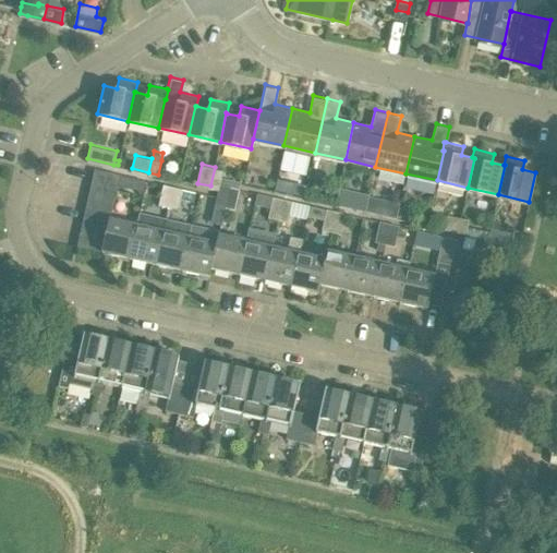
[(95,167),(94,169),(92,180),(118,185),(119,182),(121,173),(95,167)]
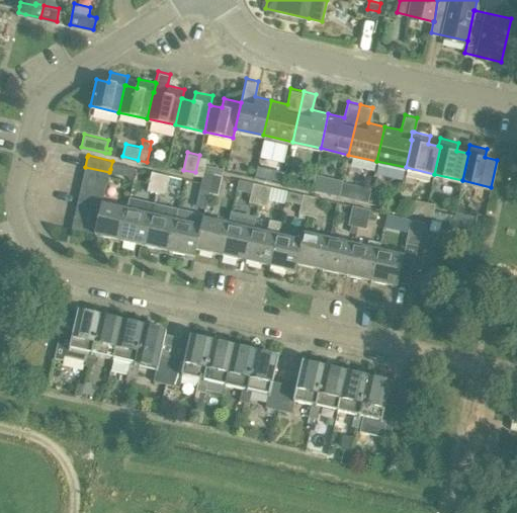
[(199,155),(195,172),(203,174),(203,171),(204,170),(212,171),(222,173),(224,167),(206,163),(207,157),(199,155)]
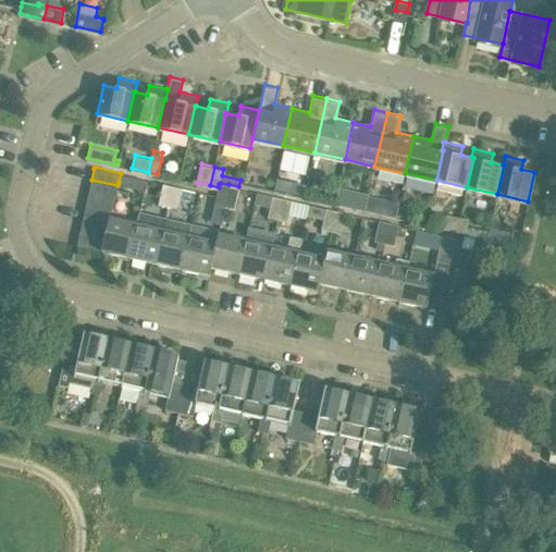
[(121,173),(119,182),(130,184),(132,175),(121,173)]
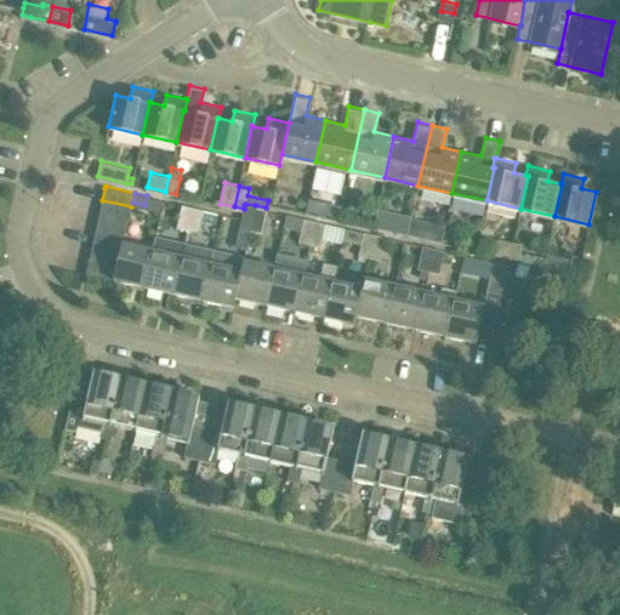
[(102,200),(98,214),(128,221),(131,206),(102,200)]
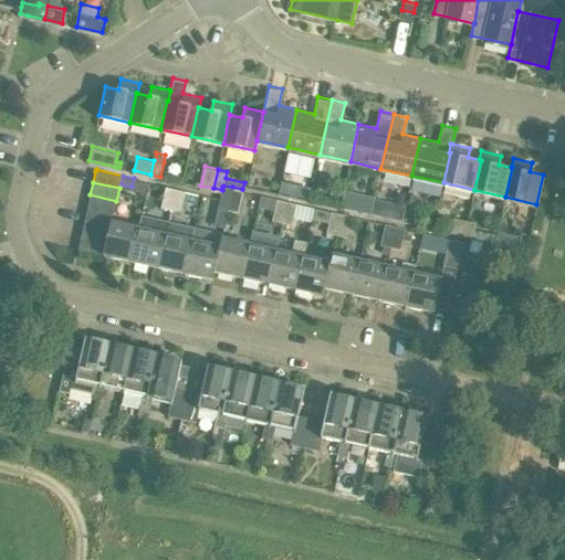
[(297,182),(295,194),(309,198),(311,186),(297,182)]
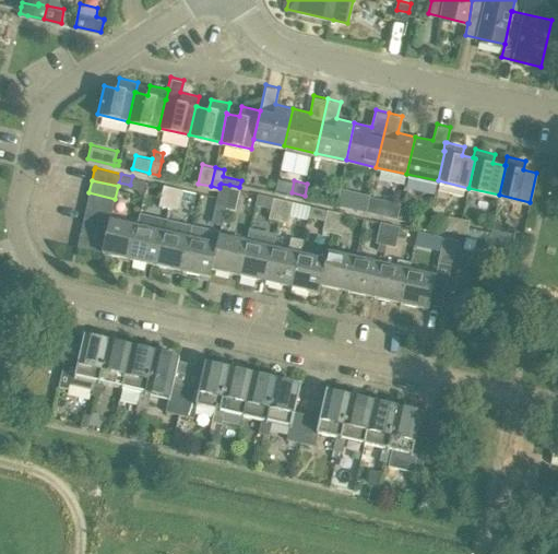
[(159,203),(169,205),(174,185),(164,183),(159,203)]
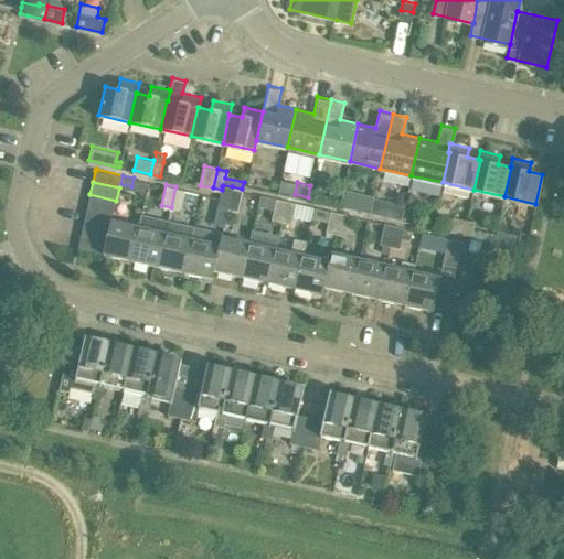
[(222,190),(220,197),(217,205),(227,207),(232,186),(223,185),(222,186),(222,190)]
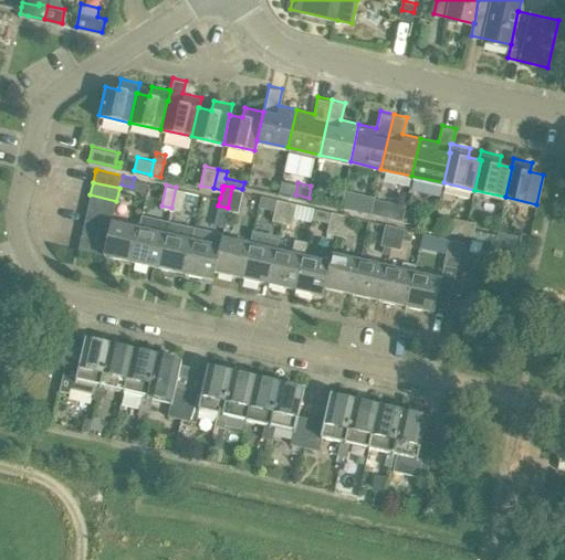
[(181,210),(186,190),(176,187),(171,208),(181,210)]
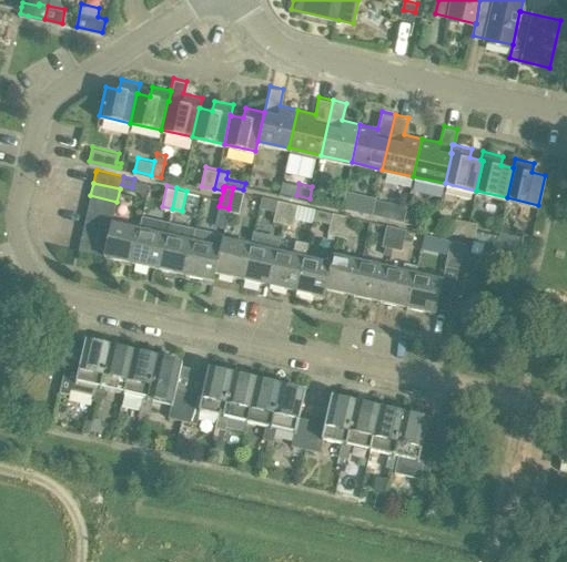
[(244,191),(243,190),(233,187),(229,208),(240,211),(244,191)]
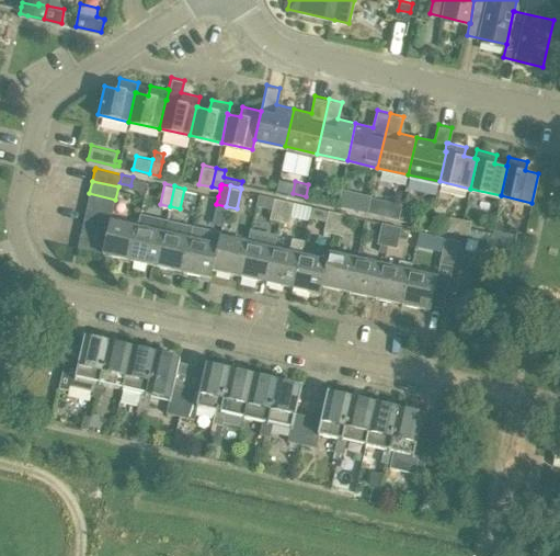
[(342,189),(339,203),(351,206),(354,191),(342,189)]
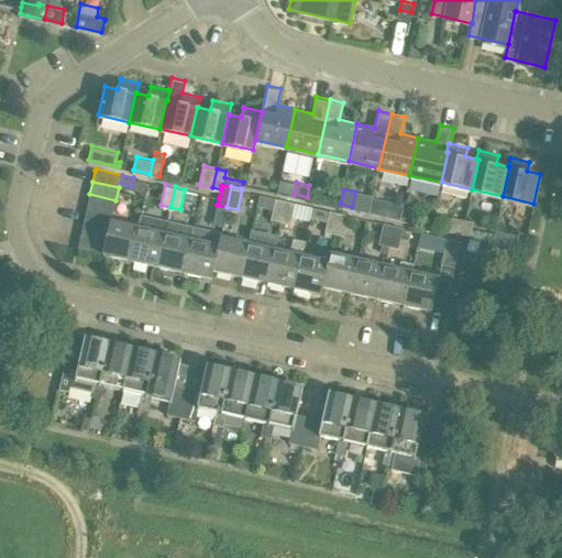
[(285,199),(275,197),(276,196),(261,193),(259,203),(274,207),(271,217),(279,219),(285,199)]
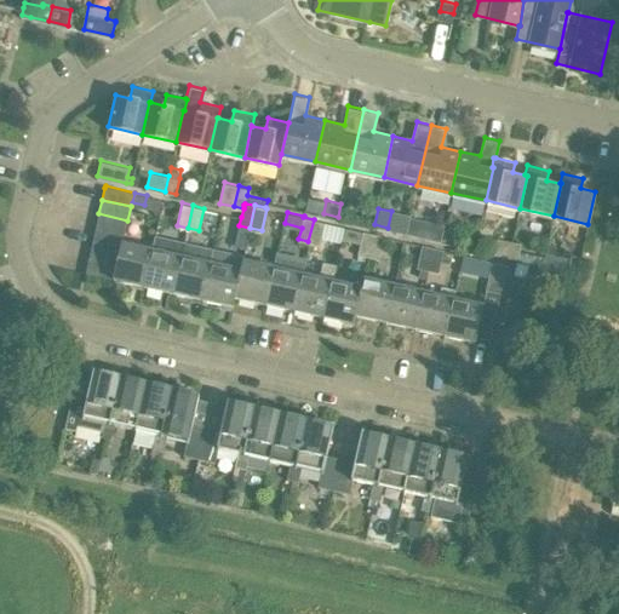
[(98,213),(96,227),(125,234),(127,221),(98,213)]
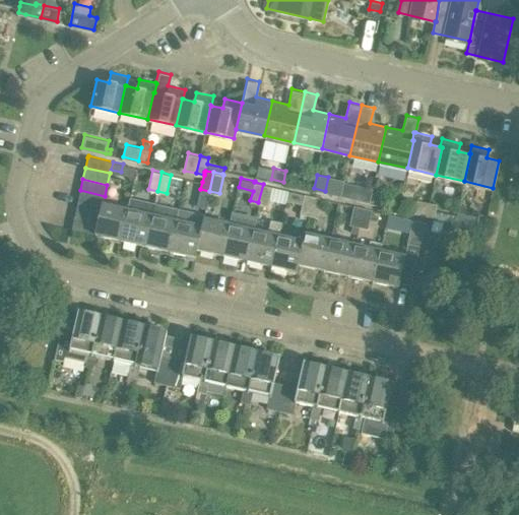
[(269,205),(273,186),(263,184),(258,202),(269,205)]
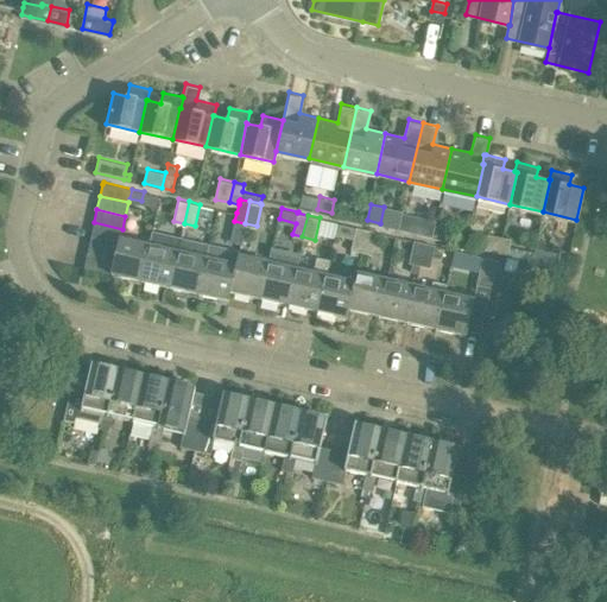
[(94,222),(90,238),(118,244),(114,257),(111,272),(140,279),(149,244),(120,238),(122,229),(94,222)]
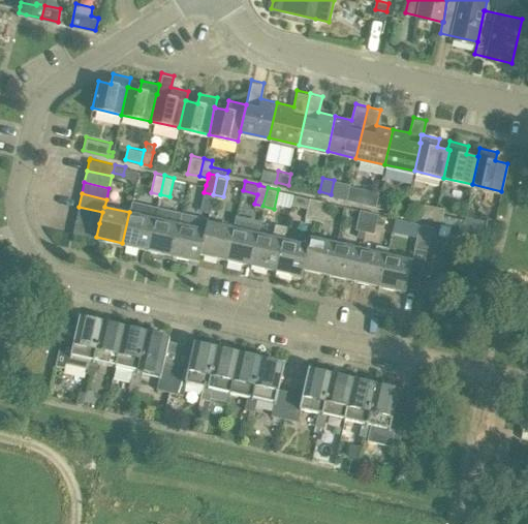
[(298,198),(309,201),(305,216),(314,218),(318,198),(293,193),(291,202),(297,203),(298,198)]
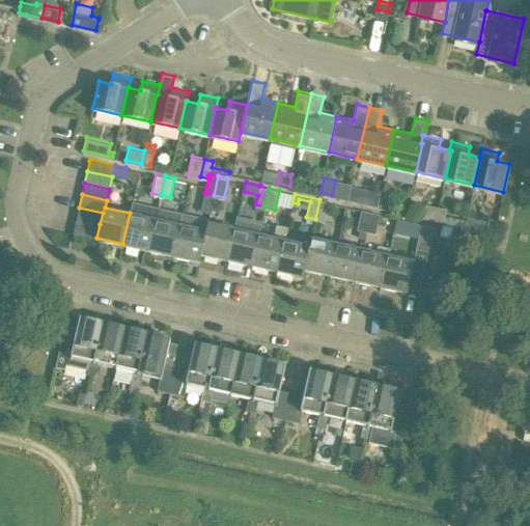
[(326,221),(330,202),(319,199),(315,219),(326,221)]
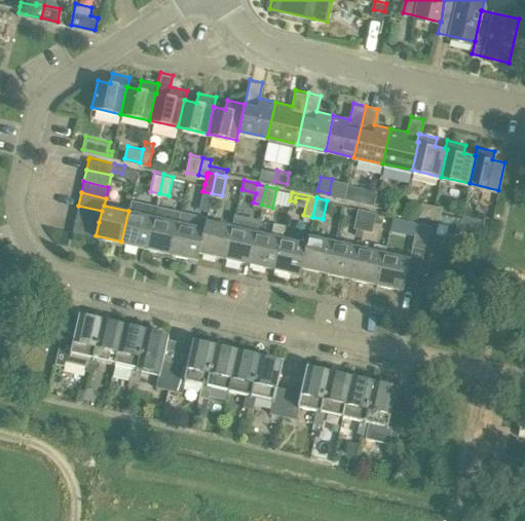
[(432,217),(435,203),(422,201),(420,214),(432,217)]
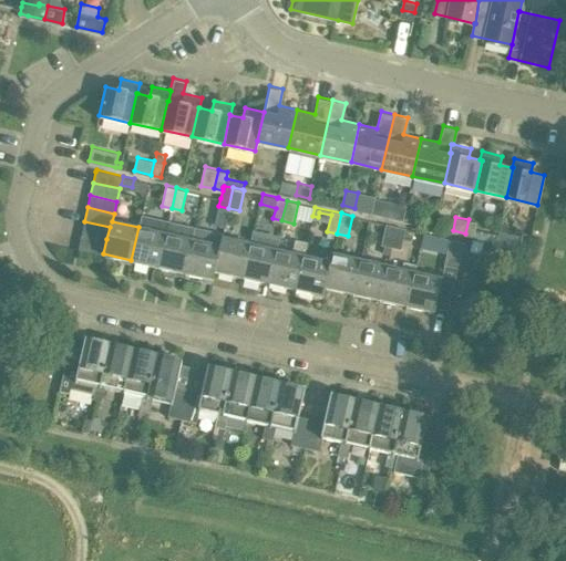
[(465,234),(474,236),(477,221),(469,219),(465,234)]
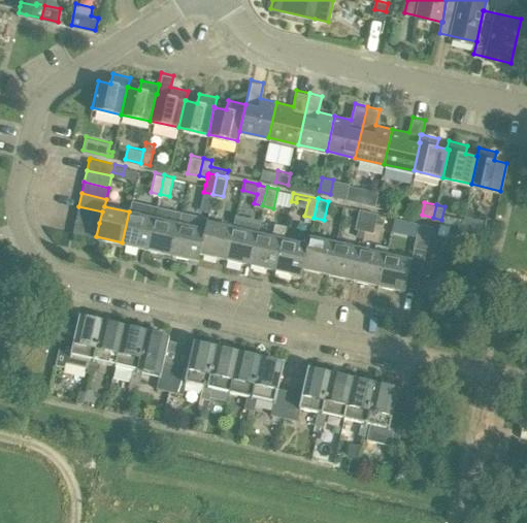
[(78,206),(76,218),(99,223),(102,211),(78,206)]
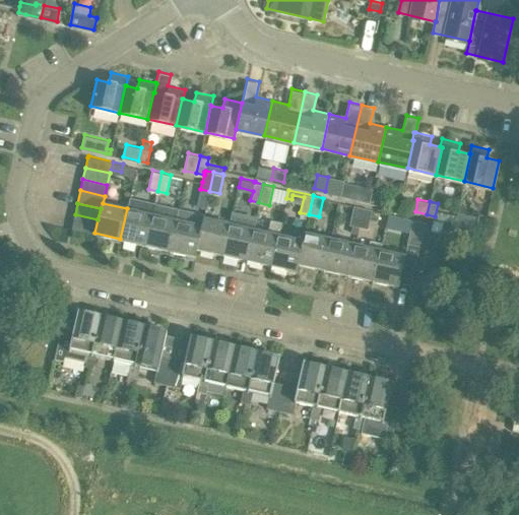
[(151,214),(145,244),(170,250),(179,208),(154,203),(151,214)]
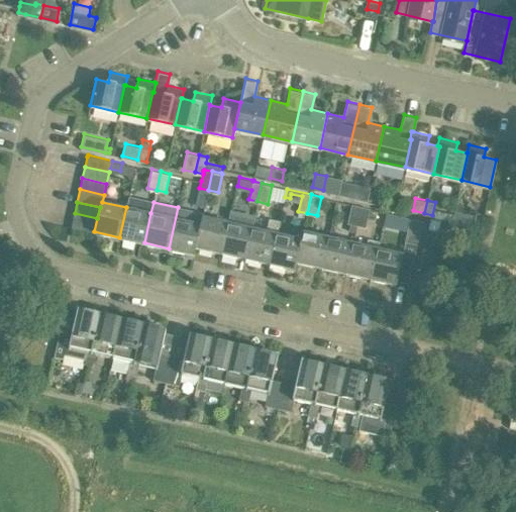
[(347,222),(355,224),(359,205),(351,203),(347,222)]
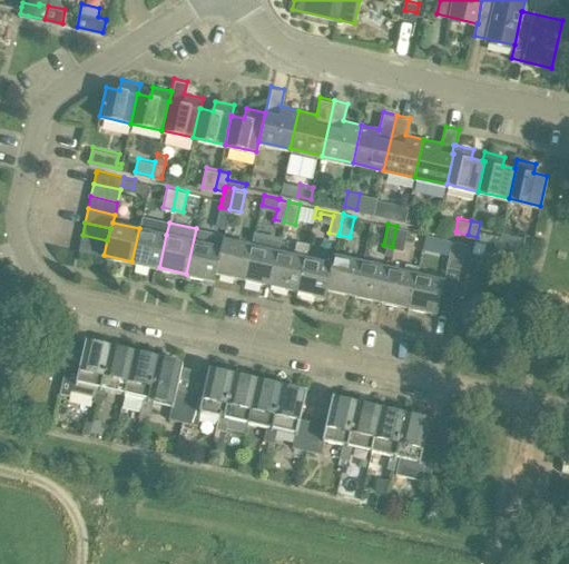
[(404,249),(408,233),(409,229),(396,226),(392,247),(404,249)]
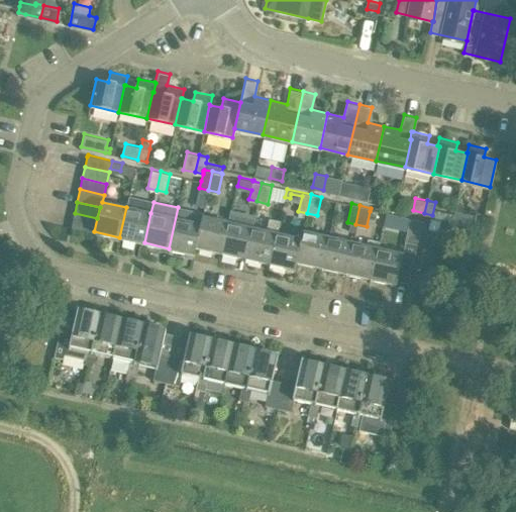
[(119,237),(144,242),(150,213),(126,207),(119,237)]
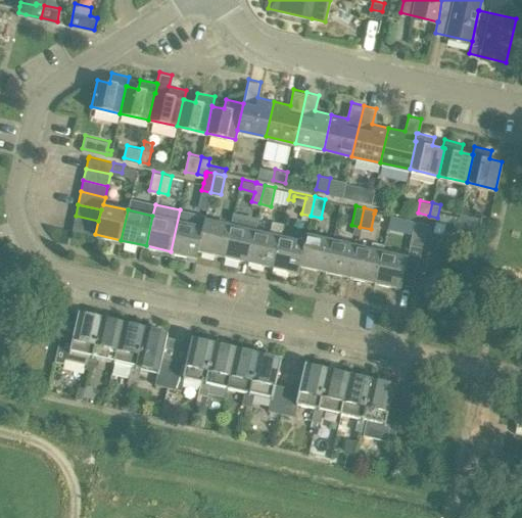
[(180,209),(171,251),(196,256),(197,249),(204,219),(205,215),(180,209)]
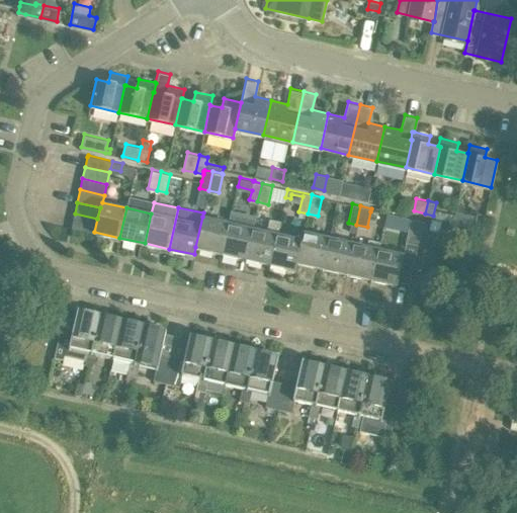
[(483,227),(486,214),(478,211),(475,225),(483,227)]
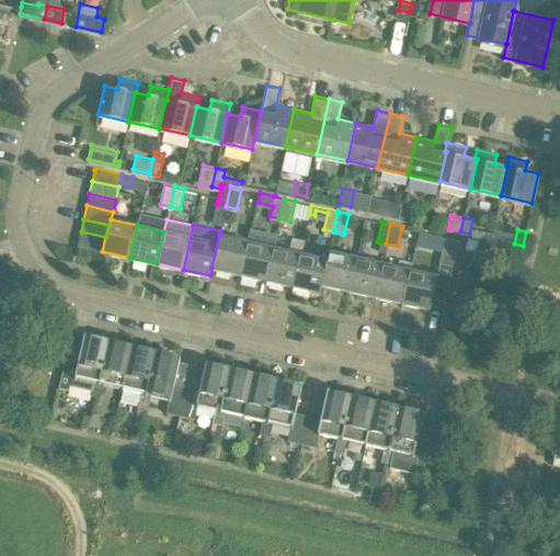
[(81,231),(78,245),(78,246),(102,251),(105,237),(81,231)]
